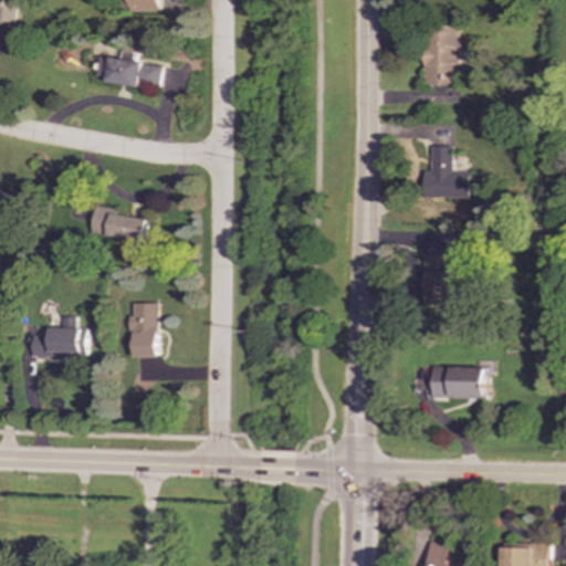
[(0,0),(0,24),(19,28),(22,0),(0,0)]
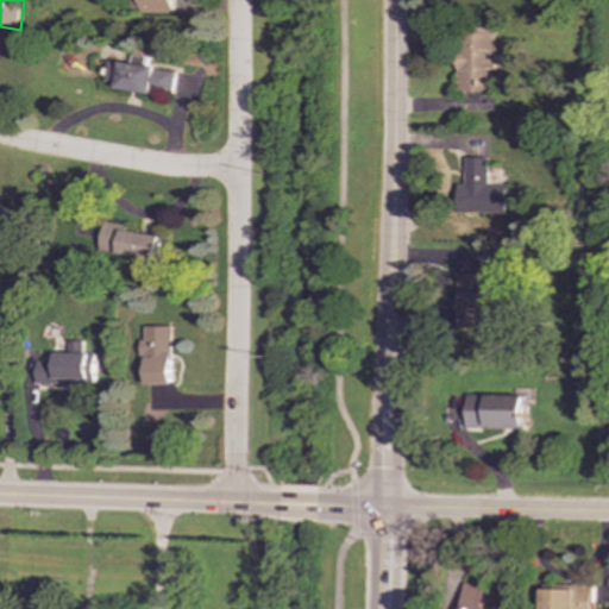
[(142,0),(143,13),(176,13),(175,0),(142,0)]
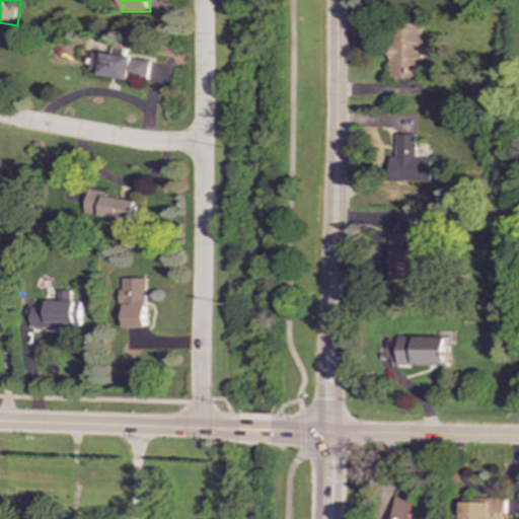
[(422,78),(422,23),(390,24),(391,78),(422,78)]
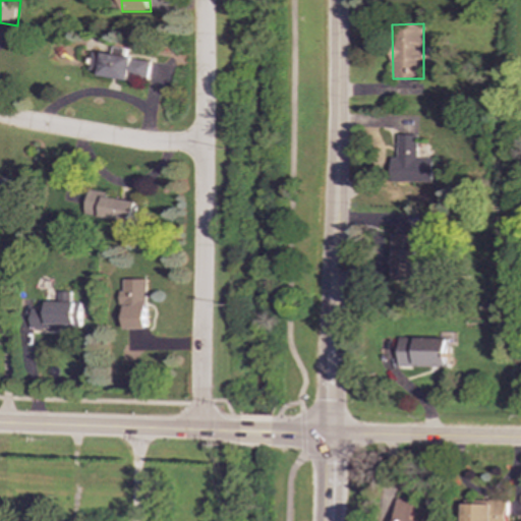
[(151,61),(126,57),(128,49),(115,47),(114,54),(95,51),(92,73),(148,81),(151,61)]
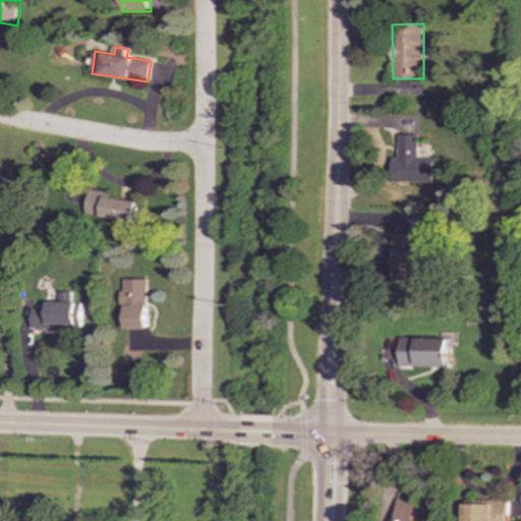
[(393,152),(392,181),(436,182),(437,159),(416,158),(417,135),(398,134),(397,152),(393,152)]
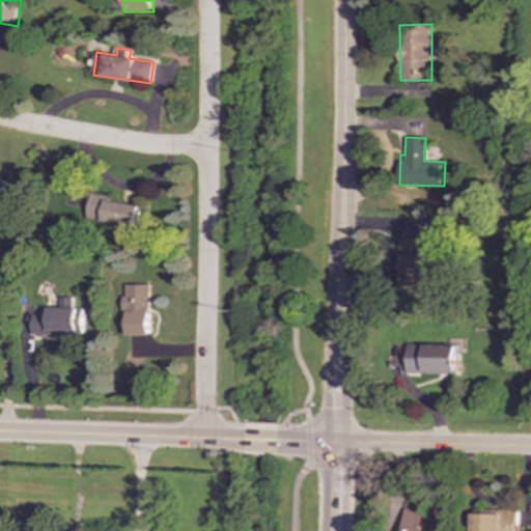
[(142,205),(93,196),(89,218),(138,227),(142,205)]
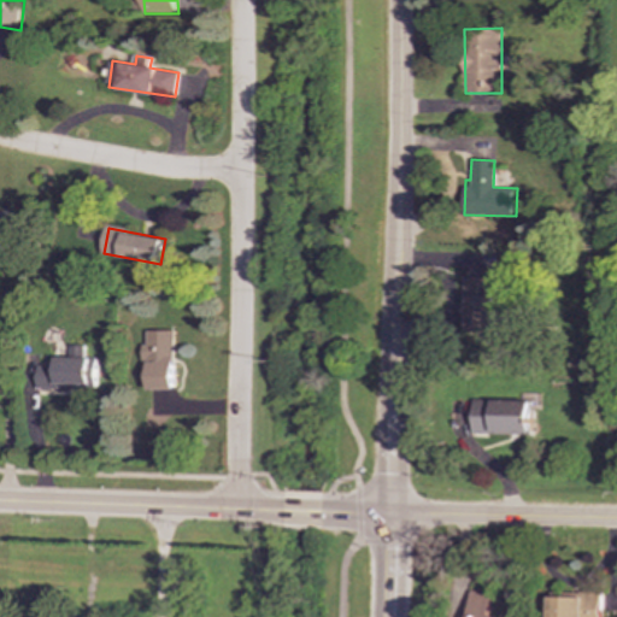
[(464,331),(494,333),(495,277),(464,277),(464,331)]
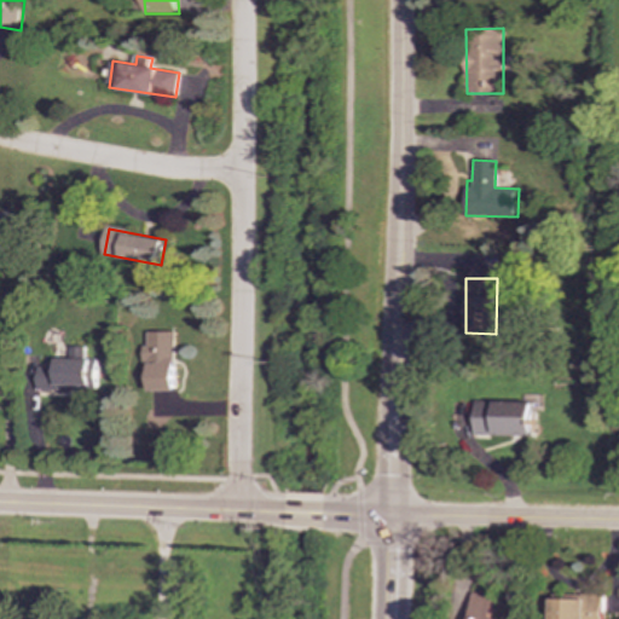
[(177,331),(148,333),(148,362),(151,362),(151,391),(178,391),(177,331)]
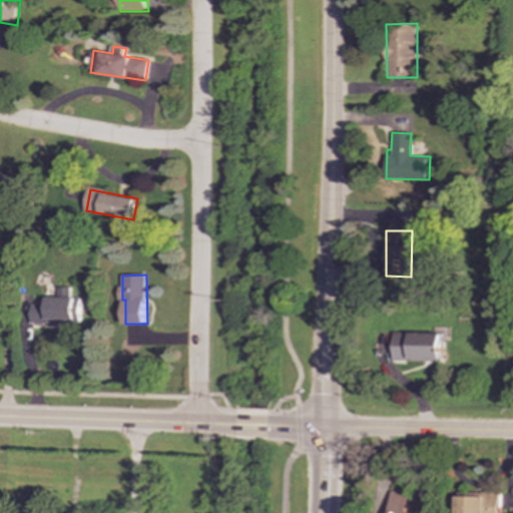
[(32,305),(32,323),(83,323),(83,298),(73,298),(73,287),(60,287),(60,297),(49,297),(49,305),(32,305)]
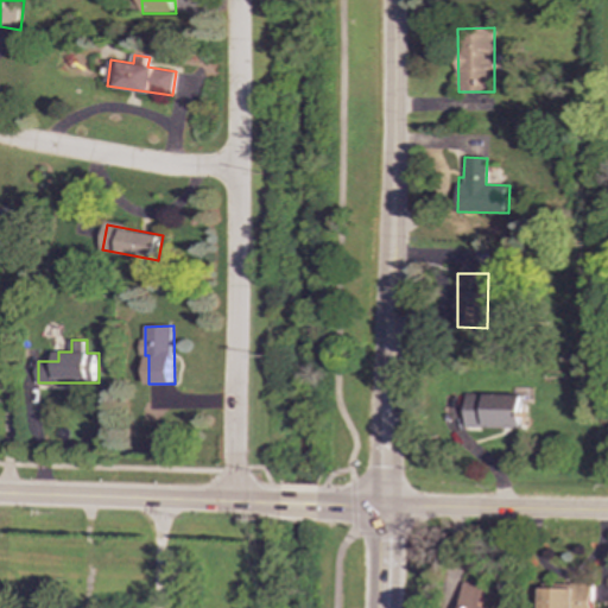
[(466,428),(523,428),(523,394),(466,393),(466,428)]
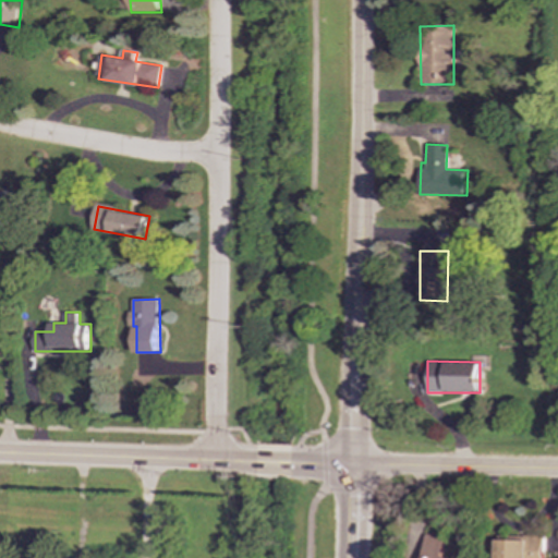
[(443,557),(444,535),(424,535),(423,557),(443,557)]
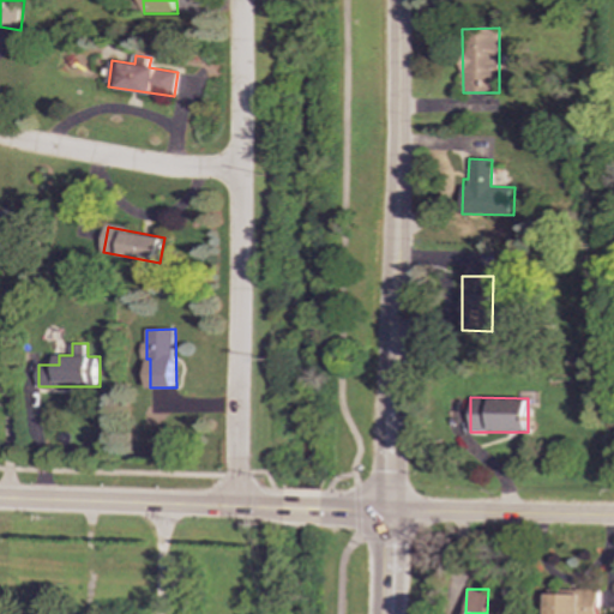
[(599,613),(582,613),(582,608),(597,608),(599,590),(546,589),(546,613),(545,613),(543,613),(599,613)]
